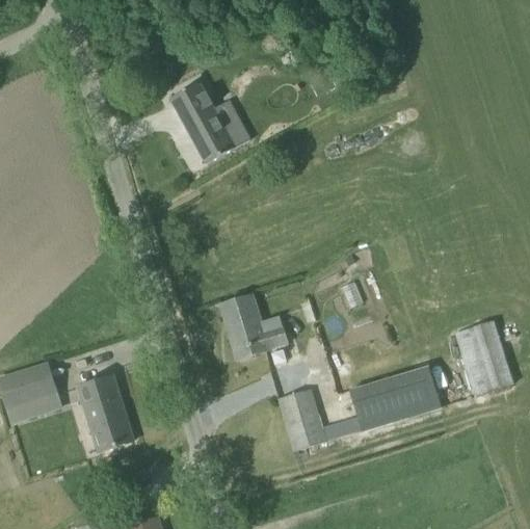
[(329,77),(317,83),(322,94),(335,86),(329,77)]
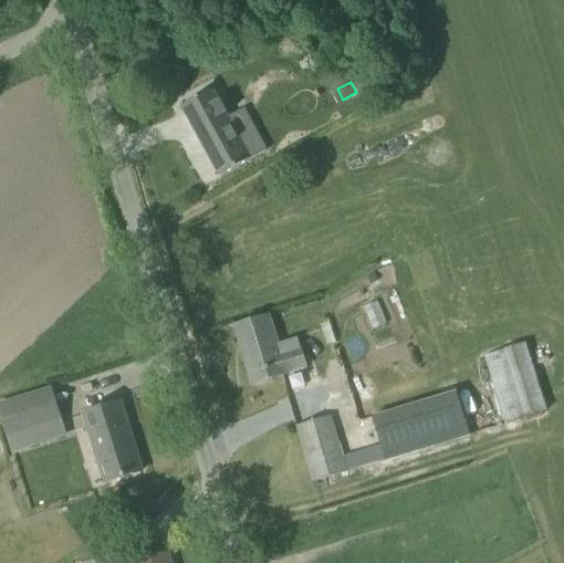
[(249,157),(210,87),(179,104),(218,174),(249,157)]
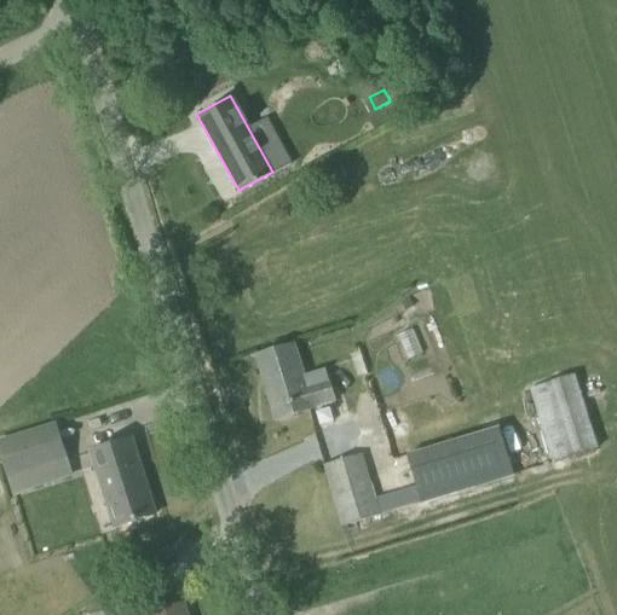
[(290,343),(255,354),(275,417),(310,406),(309,404),(330,396),(321,366),(299,373),(290,343)]
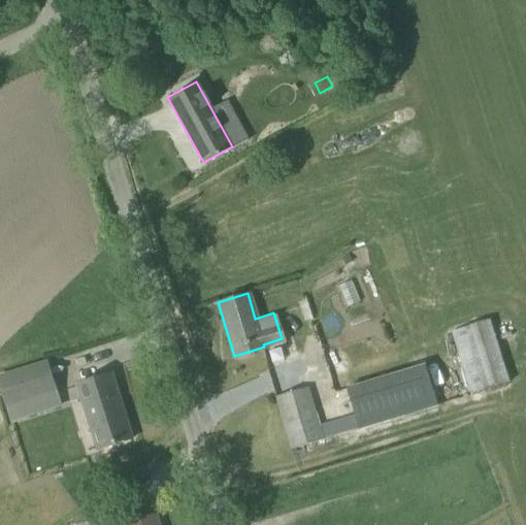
[(489,317),(450,329),(469,392),(508,380),(489,317)]
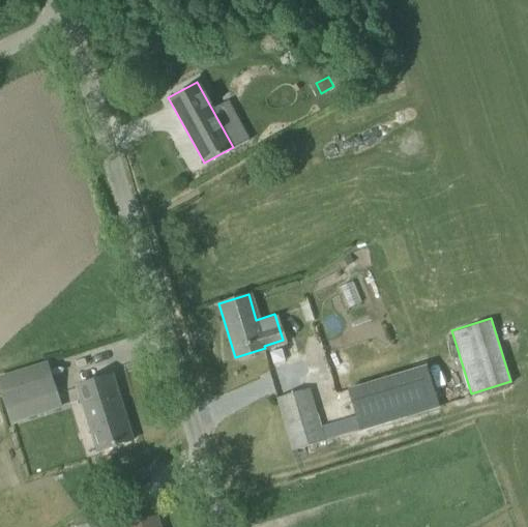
[(56,389),(47,359),(0,373),(0,396),(3,407),(56,389)]
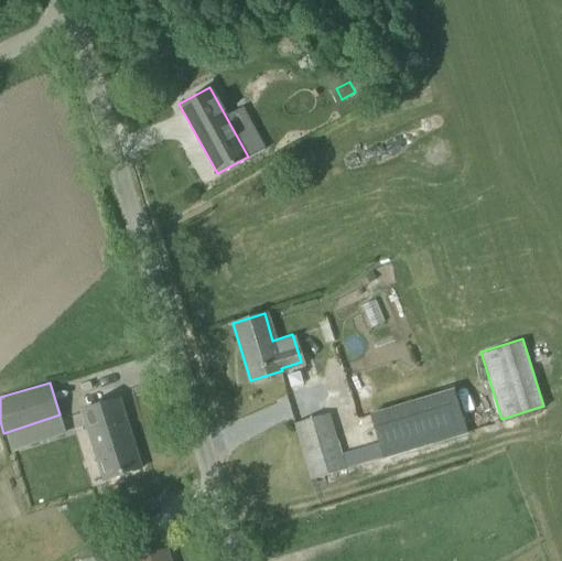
[(127,445),(120,423),(126,422),(118,398),(82,410),(104,478),(139,467),(132,443),(127,445)]
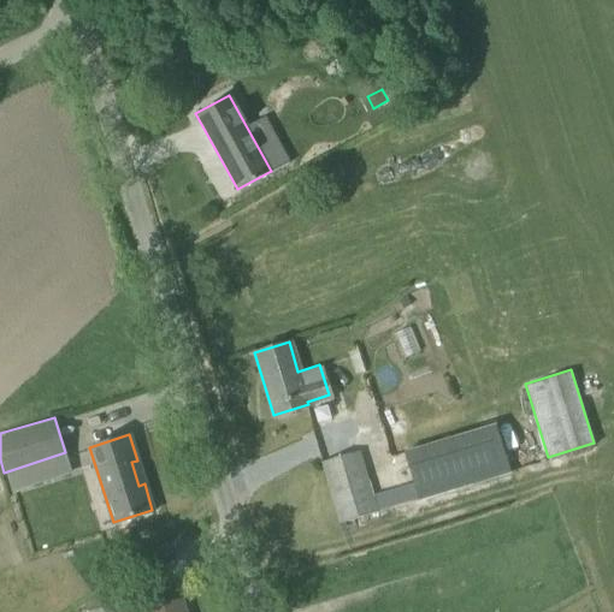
[(360,449),(344,455),(322,461),(340,521),(362,514),(417,498),(412,481),(373,492),(360,449)]
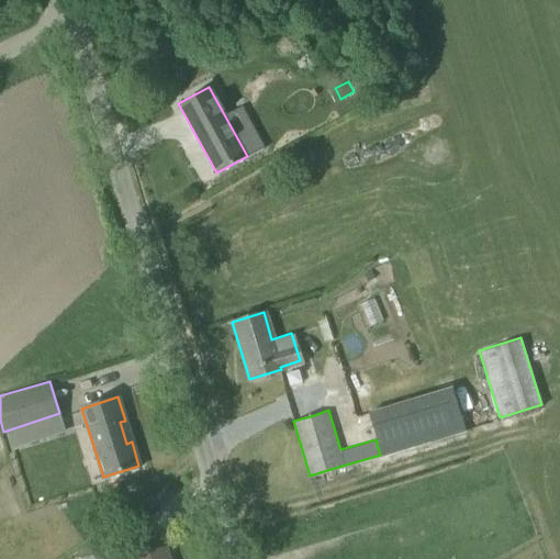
[(132,557),(133,558),(168,558),(165,547),(132,557)]
